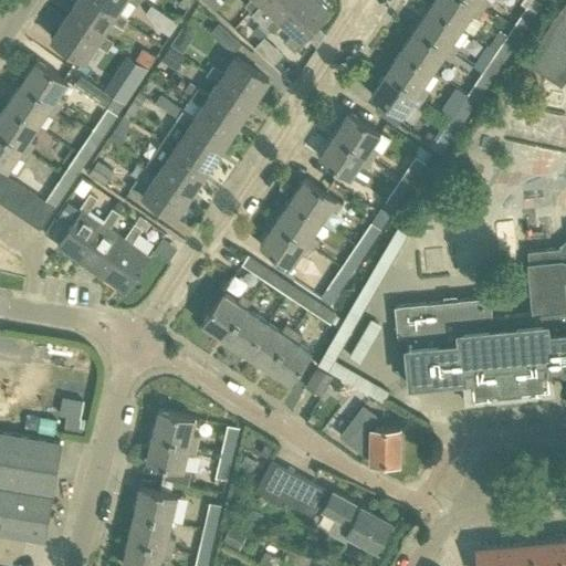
[(118,11),(117,13),(96,0),(75,0),(67,13),(102,37),(103,34),(112,21),(122,28),(128,18),(118,11)]
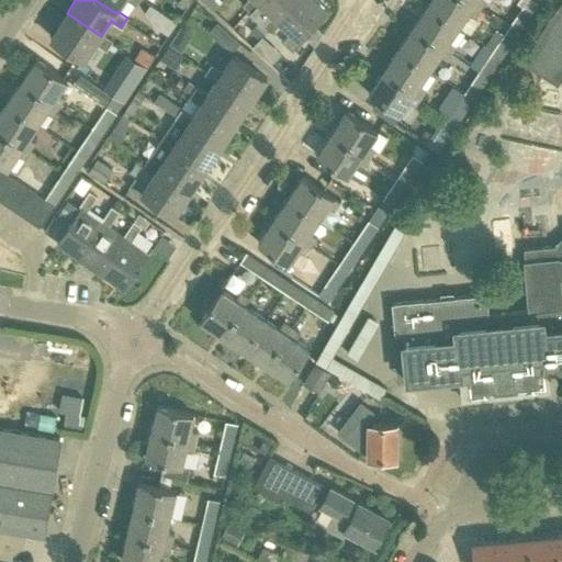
[(139,0),(96,0),(116,13),(117,11),(124,0),(127,0),(136,6),(139,0)]
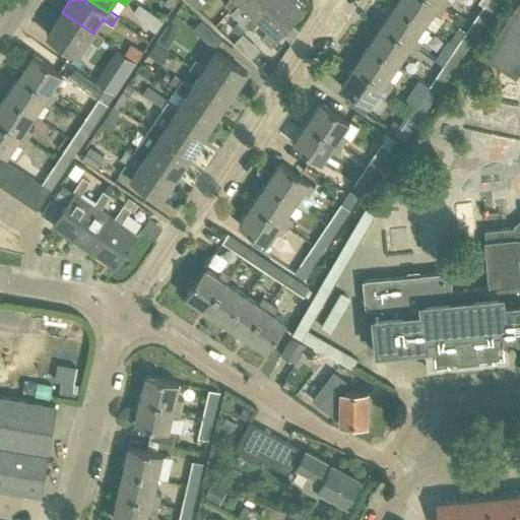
[(176,0),(167,0),(164,4),(171,9),(176,0)]
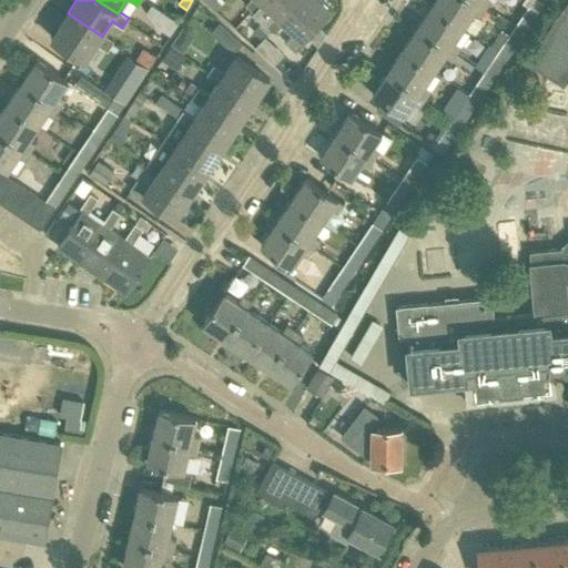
[(260,0),(250,0),(245,6),(239,12),(244,18),(251,11),(254,13),(263,4),(260,0)]
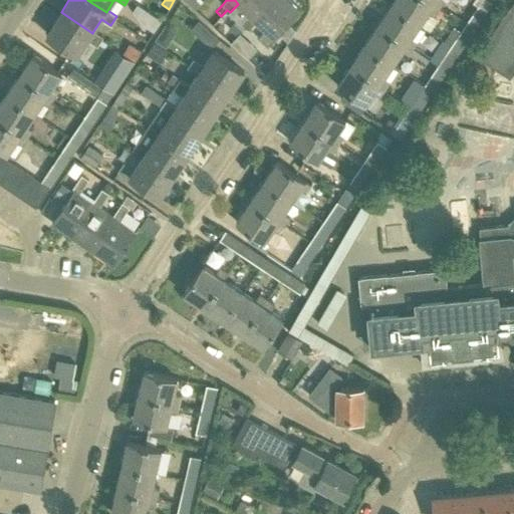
[(238,4),(248,13),(253,17),(269,0),(235,0),(238,4)]
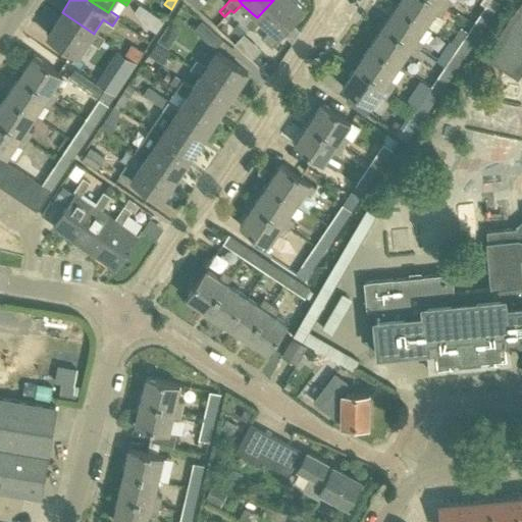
[(293,0),(273,0),(257,17),(260,20),(270,31),(262,40),(282,58),(302,29),(292,19),(302,8),(293,0)]
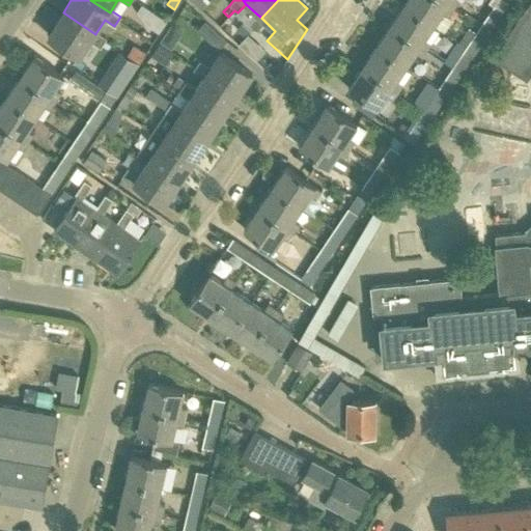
[(448,17),(453,8),(441,0),(407,0),(403,5),(434,25),(434,24),(442,12),(448,17)]
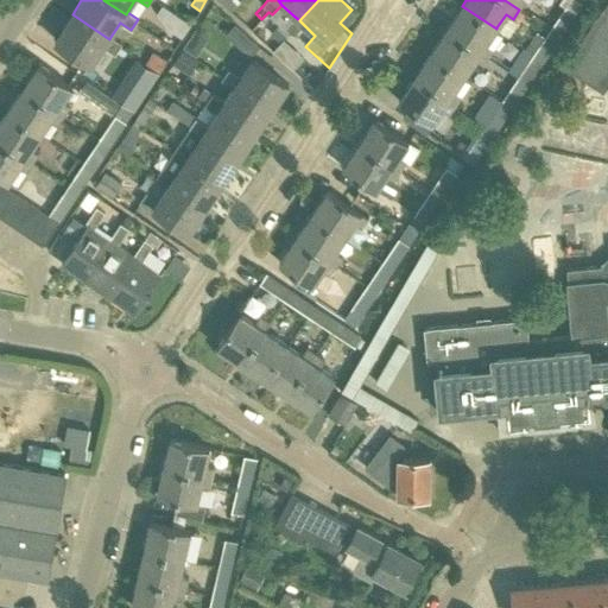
[(565,6),(550,30),(561,37),(577,13),(575,12),(580,5),(571,0),(570,0),(565,6)]
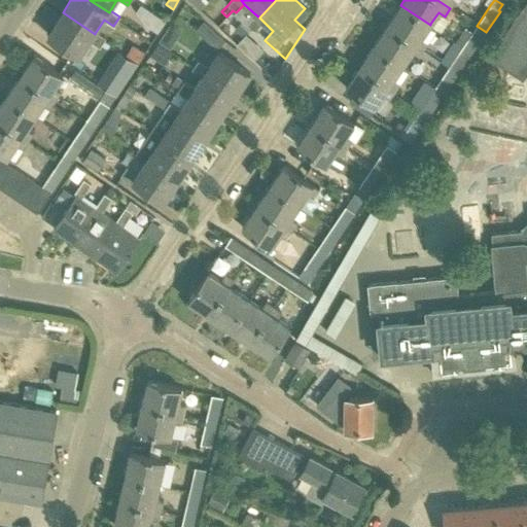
[(523,80),(526,73),(526,0),(489,57),(523,80)]
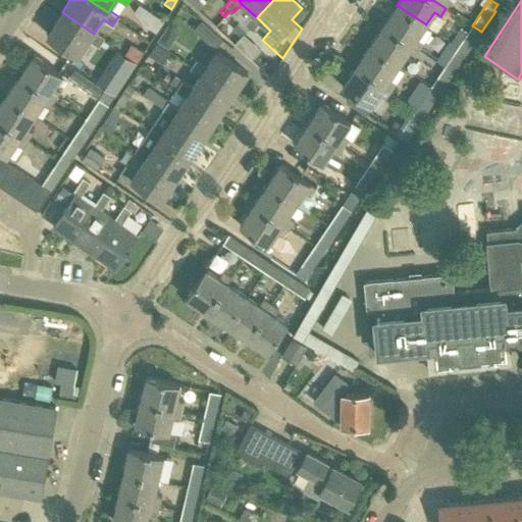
[(432,28),(426,23),(426,24),(397,5),(383,25),(412,45),(418,49),(432,28)]
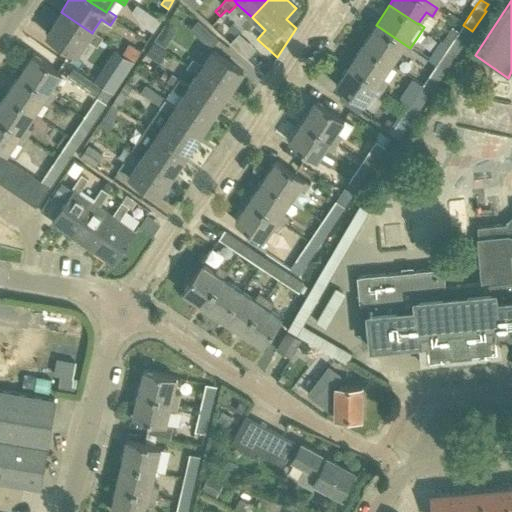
[(103,37),(93,31),(92,33),(61,12),(47,33),(78,53),(87,40),(97,46),(103,37)]
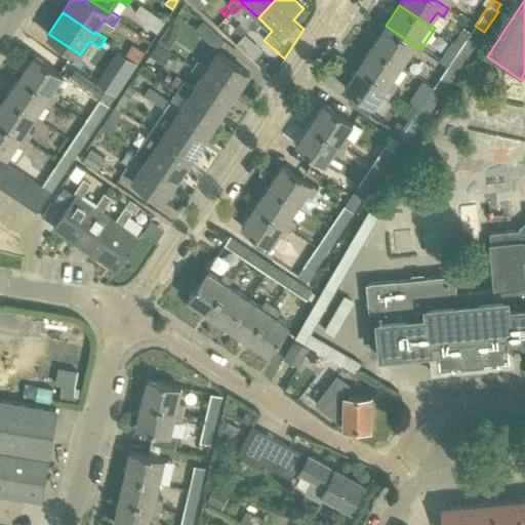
[(145,24),(157,33),(164,22),(153,13),(145,24)]
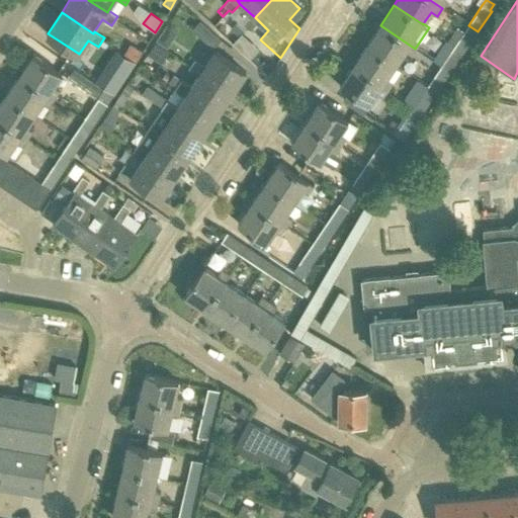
[(212,49),(222,39),(200,19),(191,29),(212,49)]
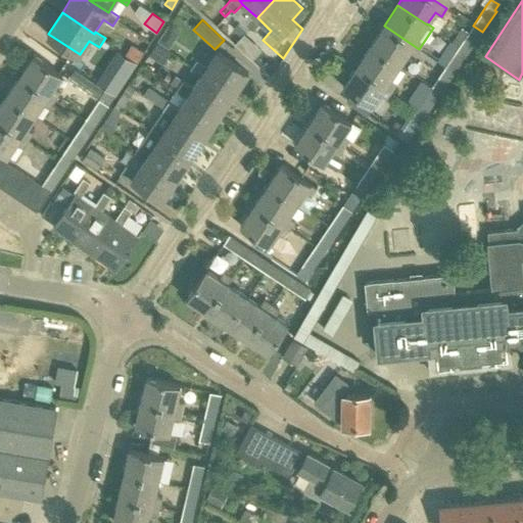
[(241,37),(243,35),(250,28),(244,22),(243,21),(242,20),(234,30),(241,37)]
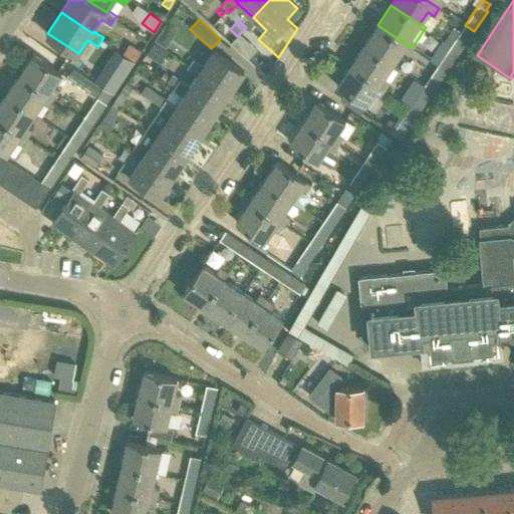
[(406,44),(377,25),(363,44),(393,64),(393,63),(406,44)]
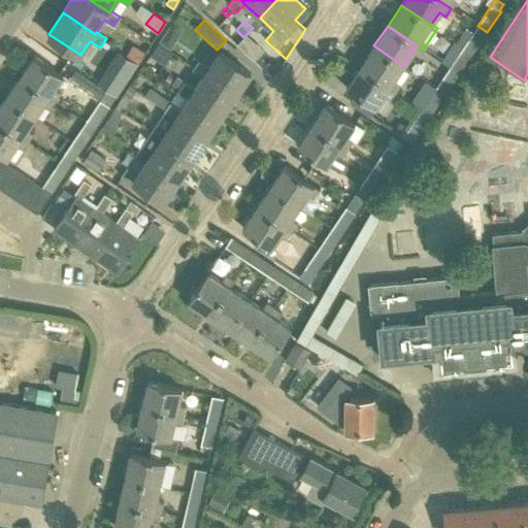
[(473,53),(487,32),(477,26),(463,46),(473,53)]
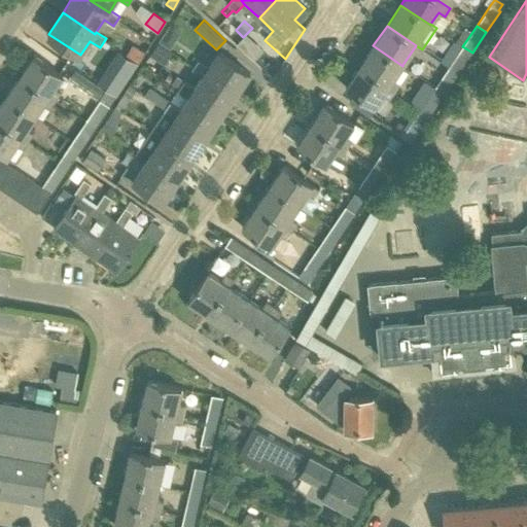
[(138,64),(139,63),(145,53),(133,44),(126,55),(138,64)]
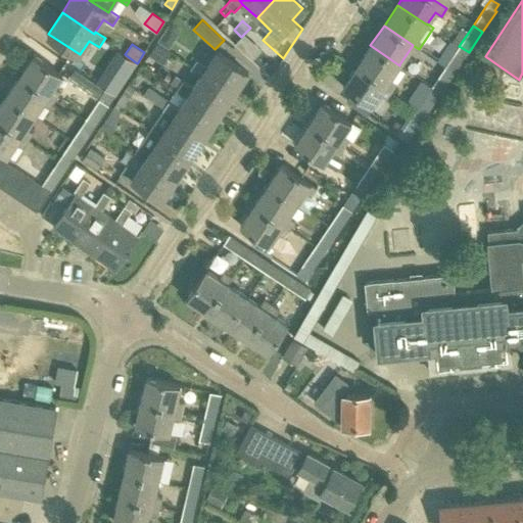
[(406,68),(399,64),(399,65),(370,45),(357,65),(391,90),(406,68)]
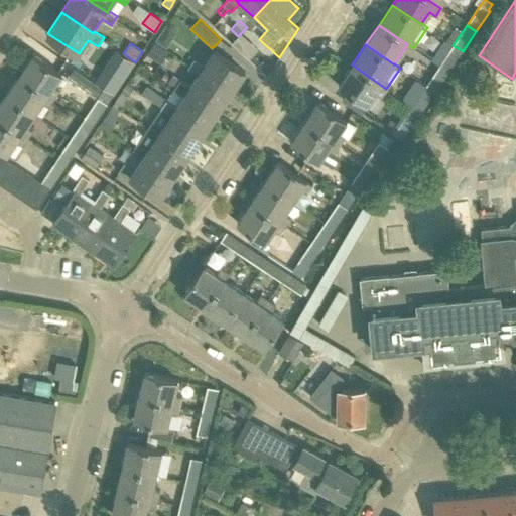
[(155,45),(149,54),(156,60),(162,50),(155,45)]
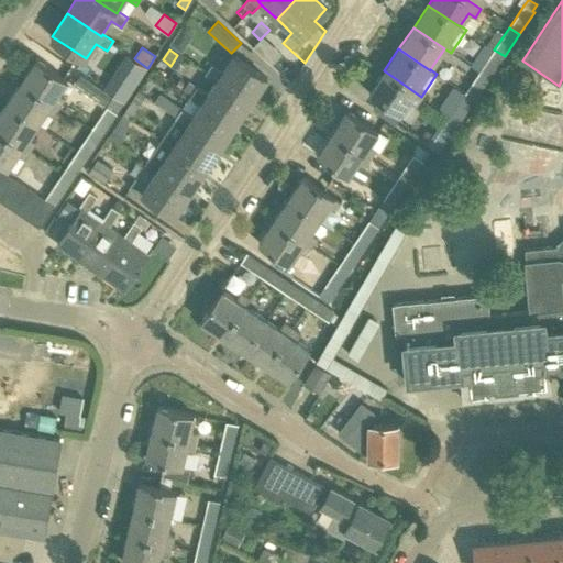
[(489,78),(505,56),(494,50),(479,72),(489,78)]
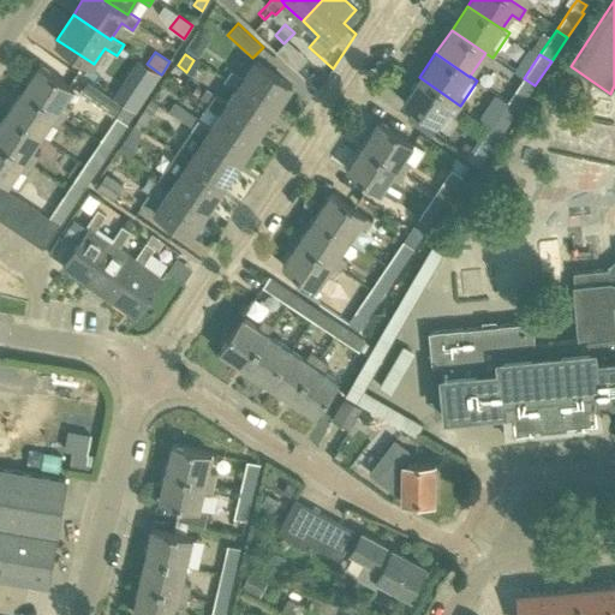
[(151,89),(161,75),(147,64),(138,59),(113,96),(136,112),(151,89)]
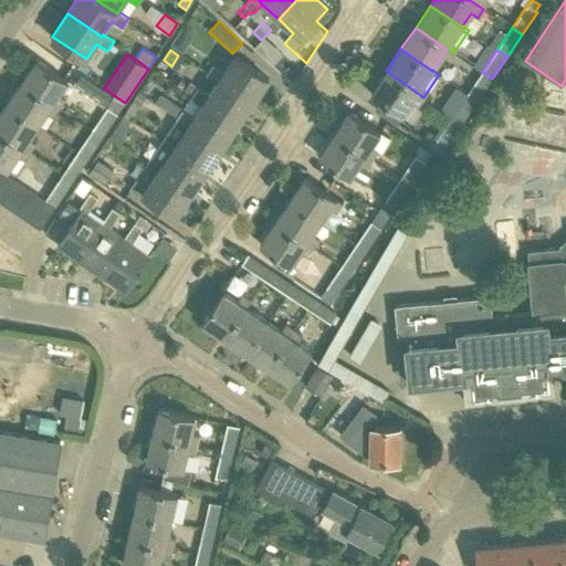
[(218,79),(252,101),(268,79),(233,56),(223,72),(212,64),(206,75),(217,82),(218,79)]
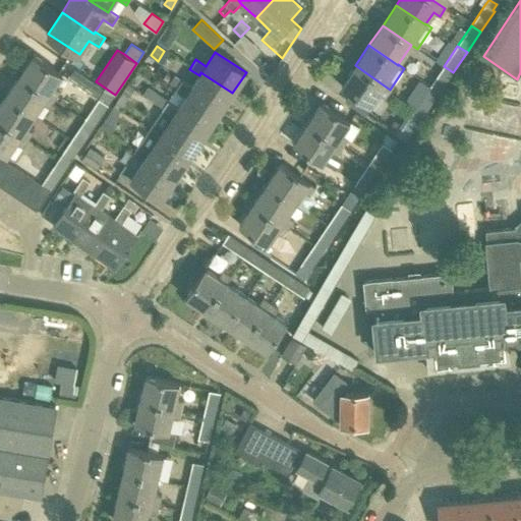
[(20,74),(56,99),(60,92),(54,87),(63,73),(35,54),(20,74)]
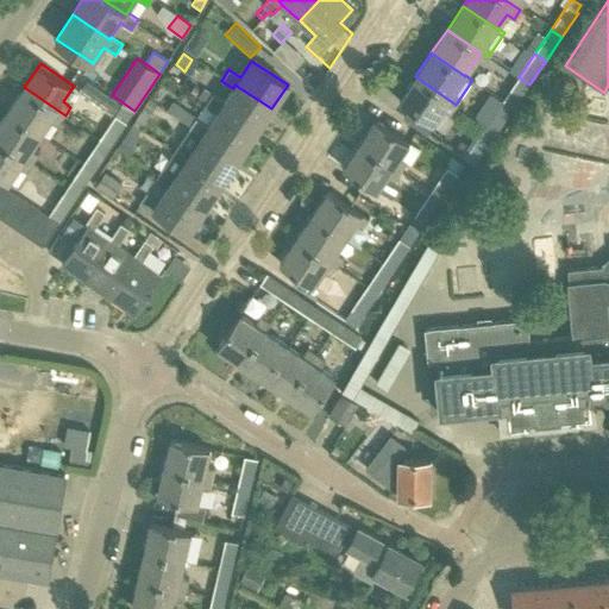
[(449,114),(456,105),(415,76),(399,100),(410,108),(403,117),(427,132),(433,124),(443,110),(449,114)]
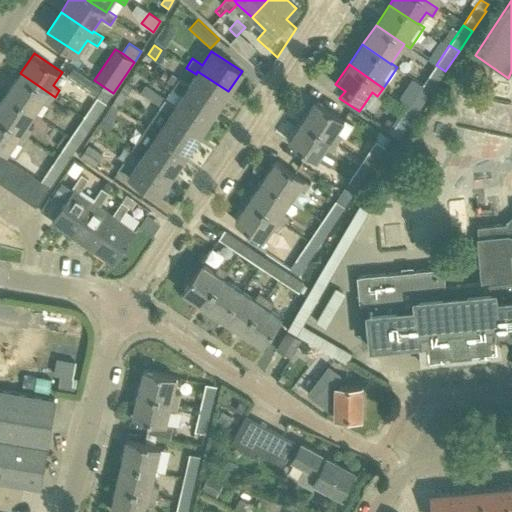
[(432,91),(445,71),(436,65),(423,85),(432,91)]
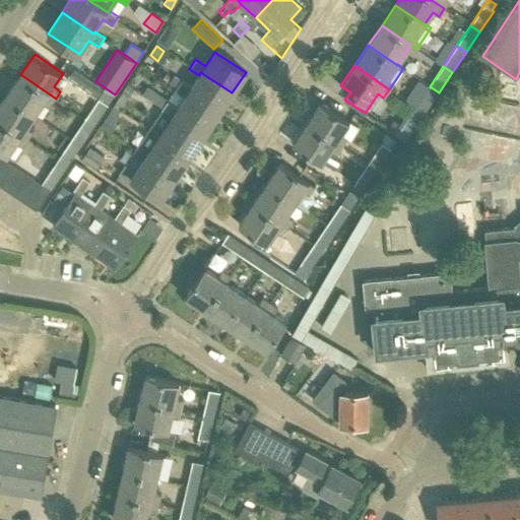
[(96,98),(103,88),(74,69),(68,78),(96,98)]
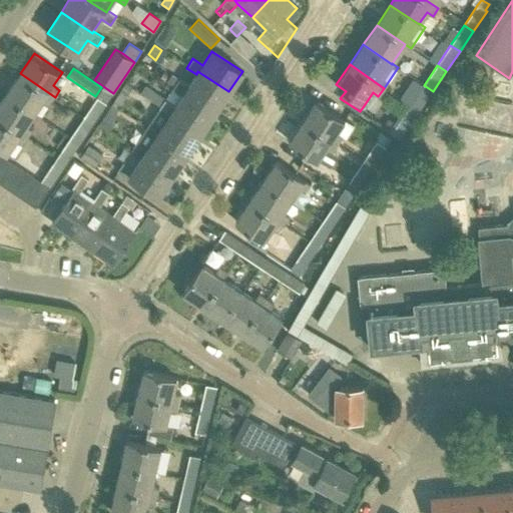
[(215,112),(228,91),(197,71),(196,74),(188,85),(178,79),(172,88),(182,95),(184,92),(215,112)]
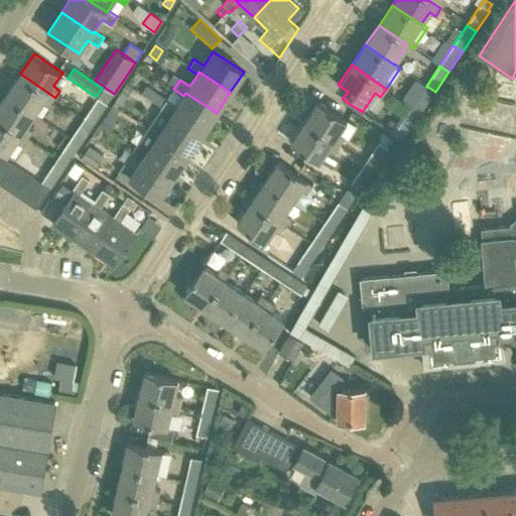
[(49,106),(55,98),(20,74),(7,94),(35,113),(42,102),(49,106)]
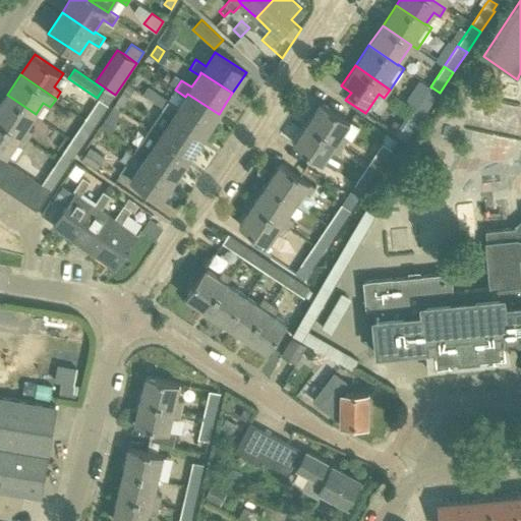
[(412,134),(440,93),(430,87),(402,127),(398,134),(406,140),(411,133),(412,134)]
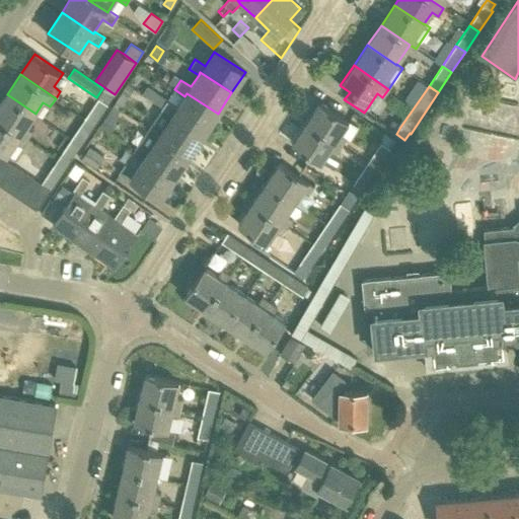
[(177,107),(167,101),(167,100),(147,87),(142,94),(162,107),(160,110),(170,117),(172,115),(204,135),(218,114),(187,93),(184,96),(177,107)]
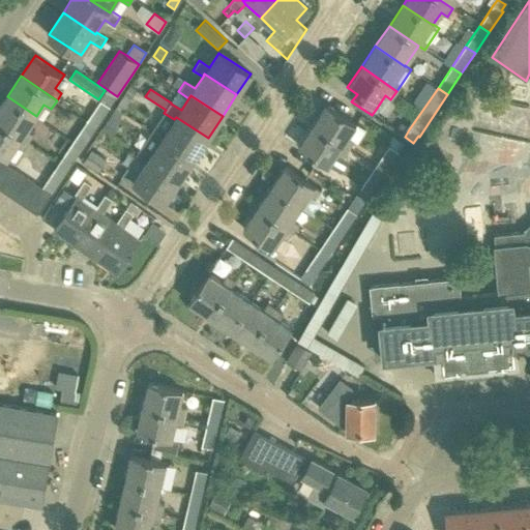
[(100,100),(87,120),(96,126),(116,97),(107,91),(100,100)]
